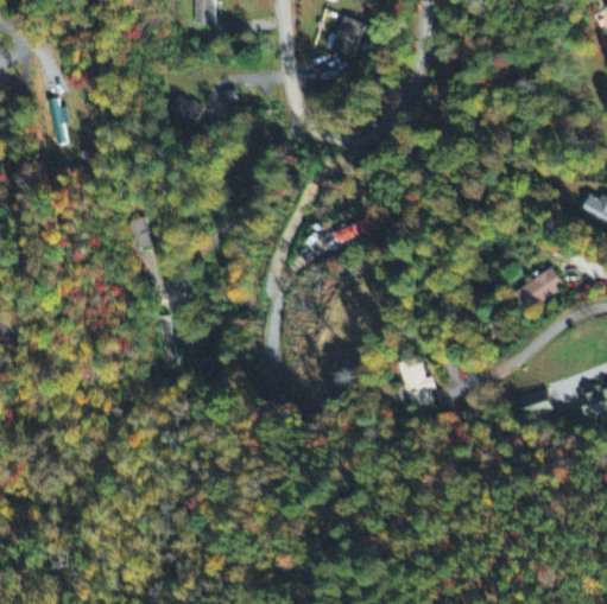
[(193,0),(193,23),(214,23),(214,0),(193,0)]
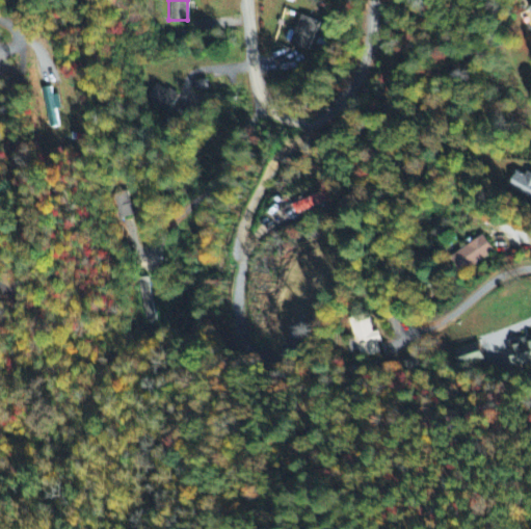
[(304,50),(318,20),(300,12),(288,43),(304,50)]
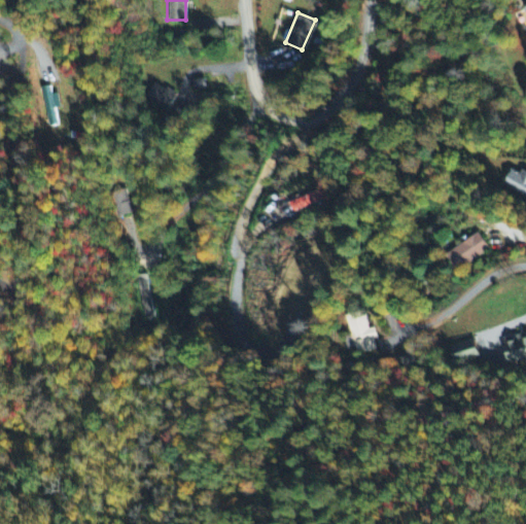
[(167,109),(175,92),(152,80),(143,98),(167,109)]
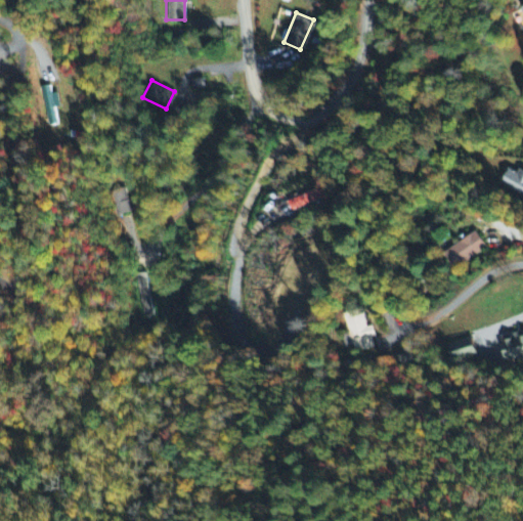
[(39,85),(46,124),(56,123),(53,106),(58,105),(56,90),(50,91),(49,83),(39,85)]
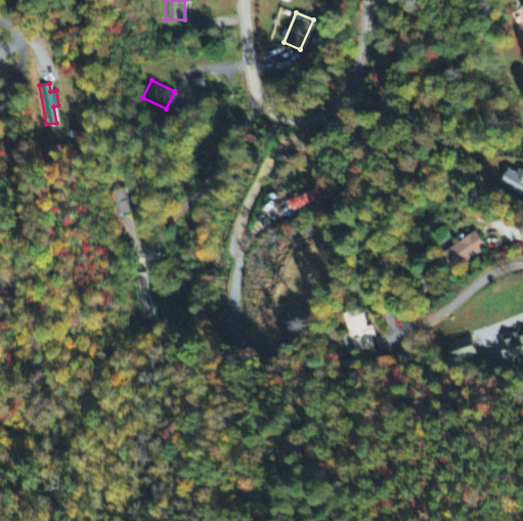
[(522,168),(519,167),(517,171),(509,166),(500,183),(522,194),(522,168)]
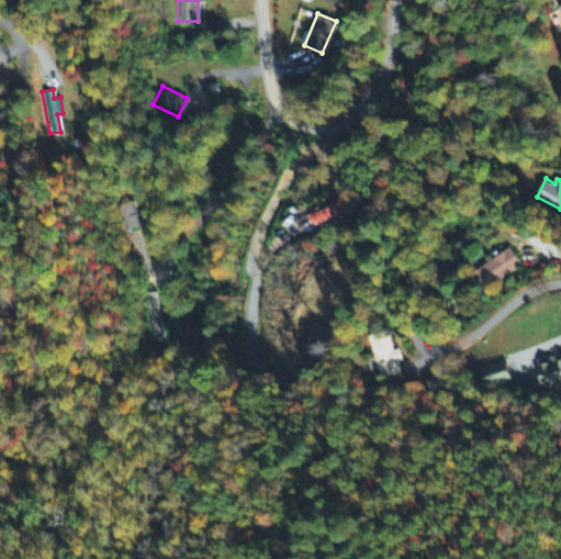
[(143,224),(135,199),(118,204),(125,230),(143,224)]
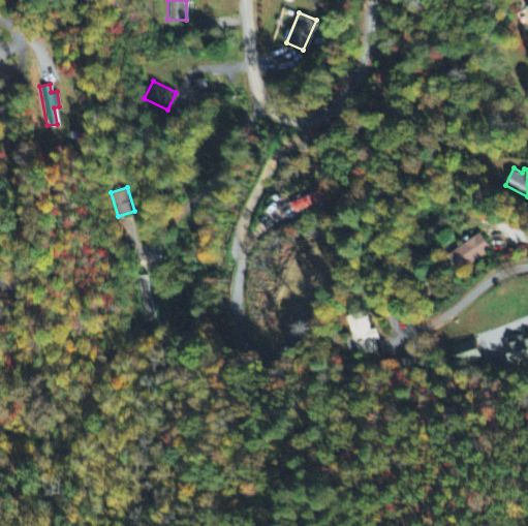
[(491,249),(479,231),(446,253),(458,271),(491,249)]
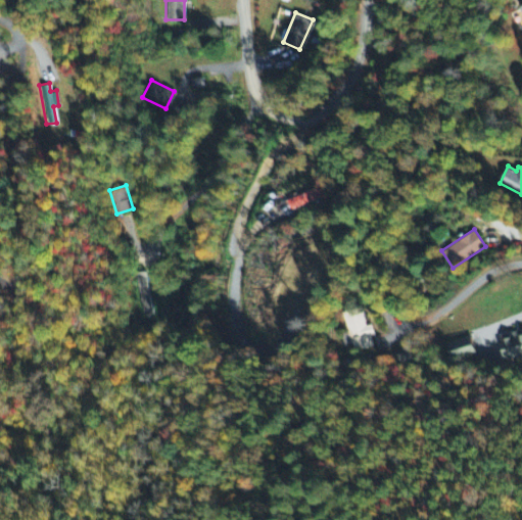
[(151,313),(144,270),(135,272),(142,315),(151,313)]
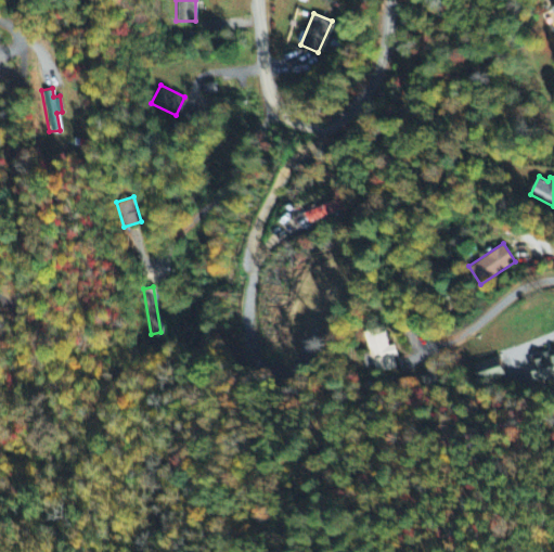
[(375,371),(395,367),(393,356),(398,355),(396,343),(388,345),(385,326),(368,330),(375,371)]
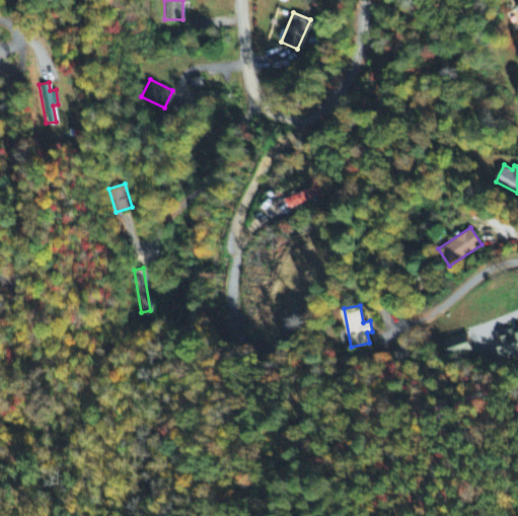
[(517,325),(496,329),(499,355),(517,352),(517,325)]
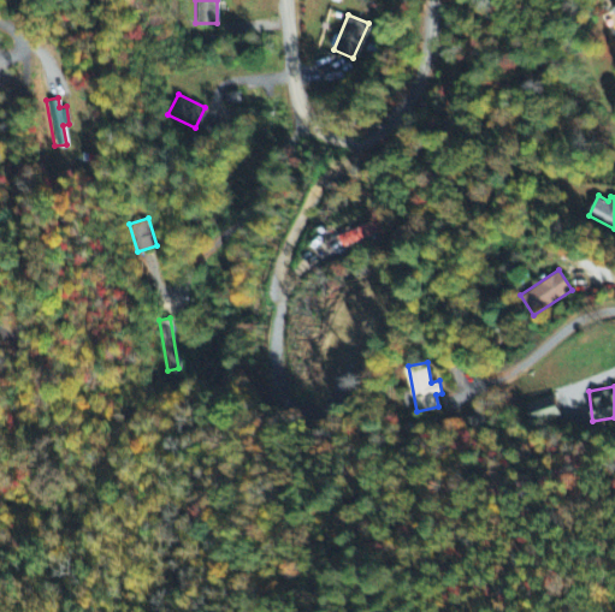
[(532,422),(560,415),(554,394),(526,402),(532,422)]
